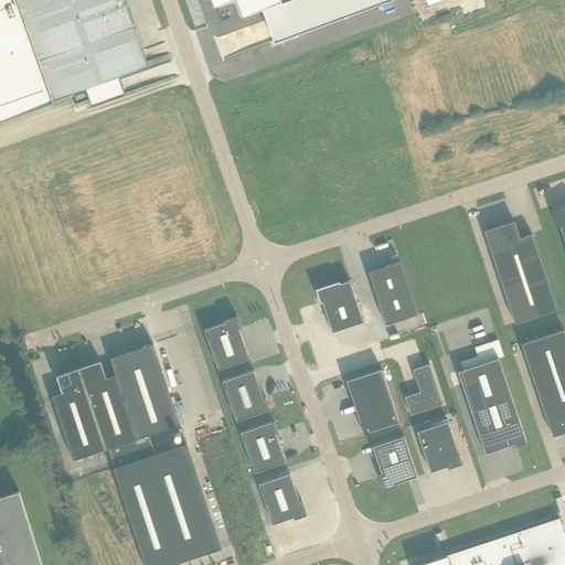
[(0,0),(0,117),(149,66),(125,0),(0,0)]
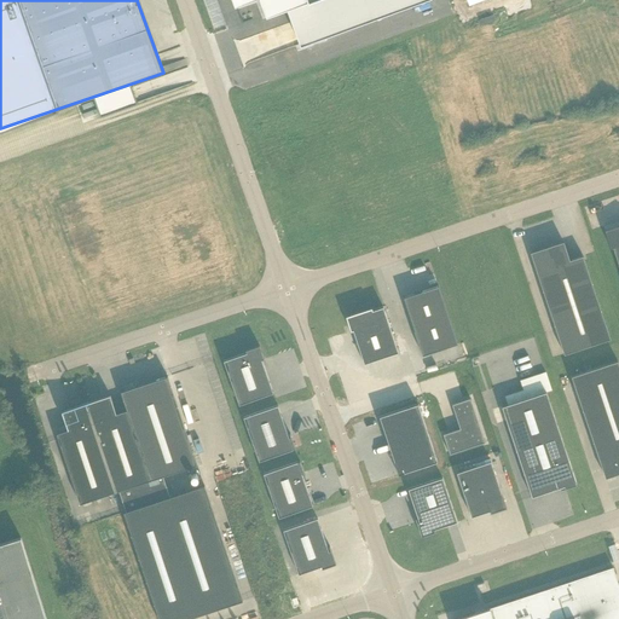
[(433,6),(431,0),(232,0),(237,12),(262,4),(266,12),(298,1),(313,46),(302,51),(302,52),(433,6)]
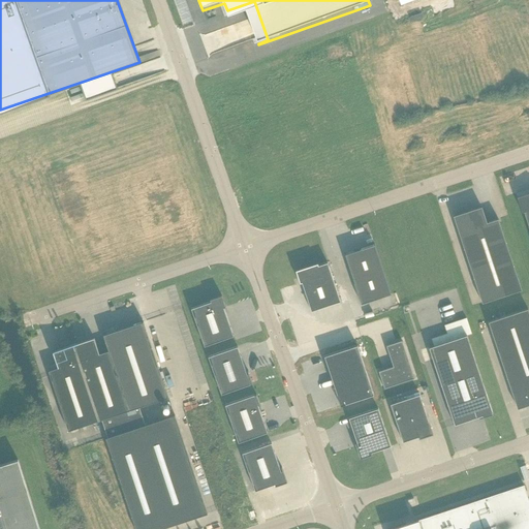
[(522,212),(524,212),(528,226),(528,192),(528,193),(518,197),(522,212)]
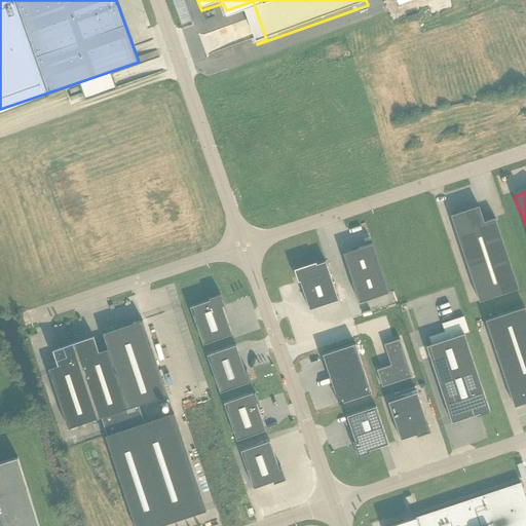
[(519,289),(495,217),(484,221),(479,205),(450,215),(455,230),(480,302),(508,293),(519,289)]
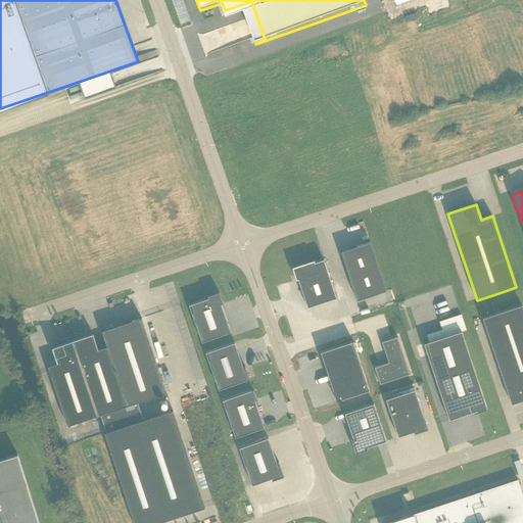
[(371,242),(341,251),(358,300),(387,291),(371,242)]
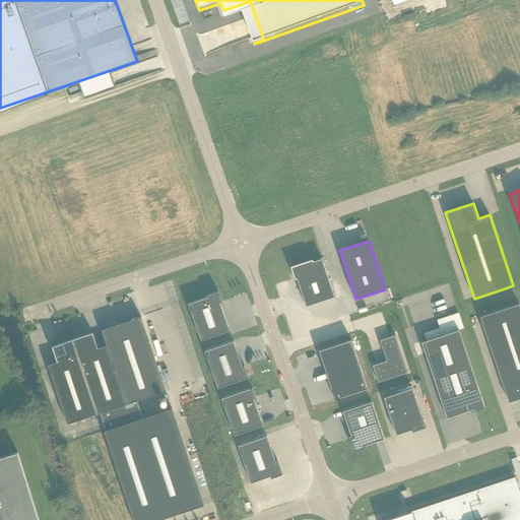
[(461,286),(468,284),(457,249),(450,252),(461,286)]
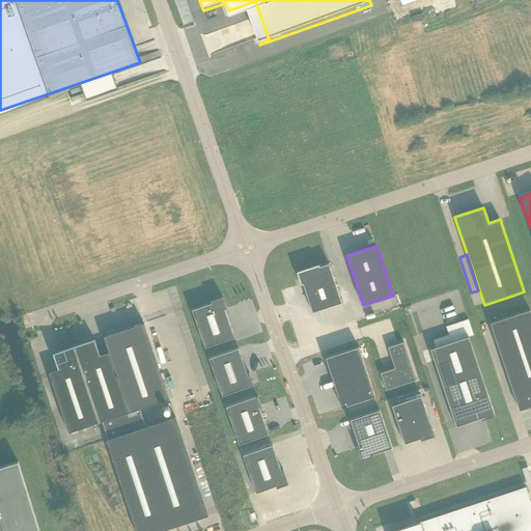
[(319,264),(297,272),(301,284),(303,284),(312,312),(342,303),(329,263),(319,267),(319,264)]
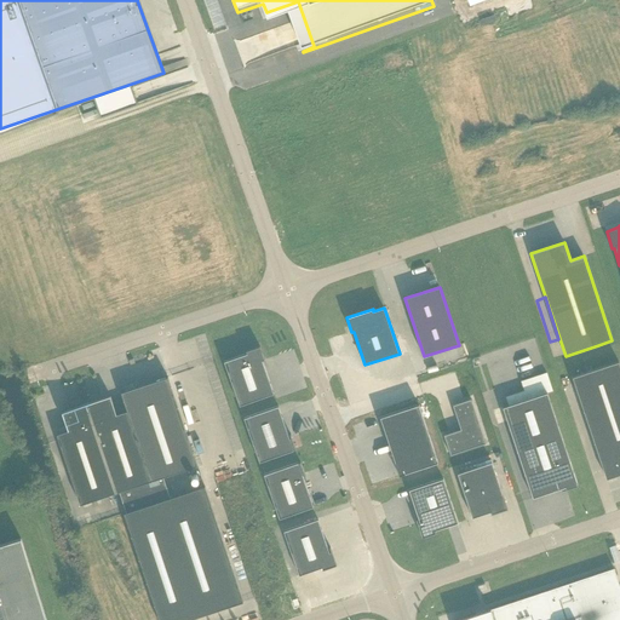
[(258,346),(246,350),(247,352),(224,361),(240,406),(274,394),(263,361),(265,361),(260,346),(258,348),(258,346)]
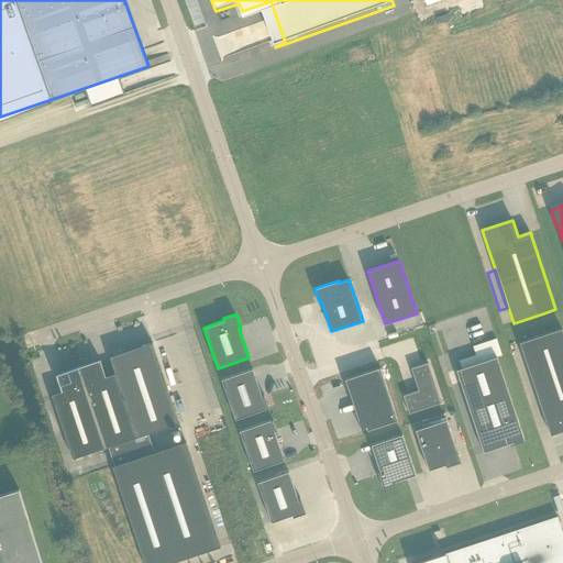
[(562,428),(562,331),(562,328),(519,342),(550,433),(562,428)]
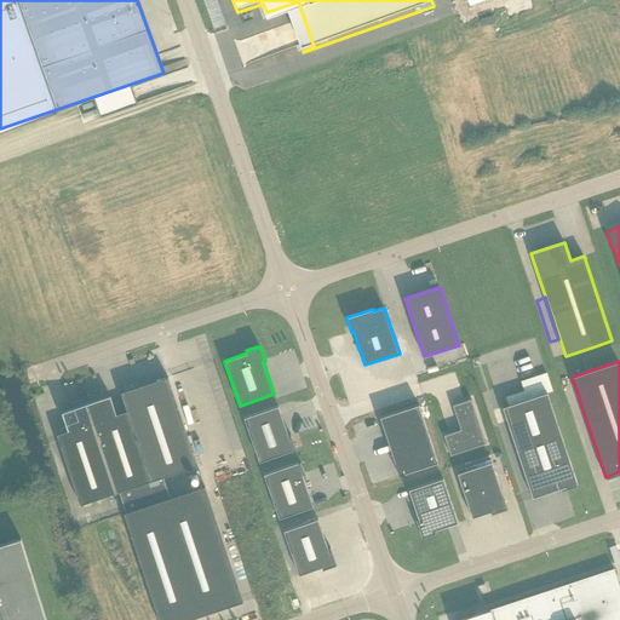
[(524,391),(506,397),(509,406),(547,392),(552,391),(546,373),(521,382),(524,391)]
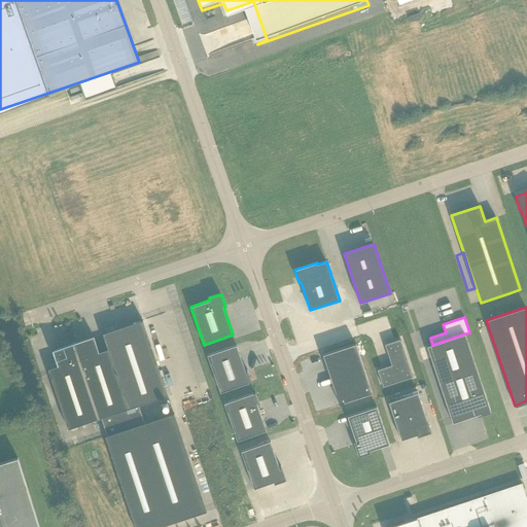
[(73,343),(99,419),(100,418),(106,436),(105,436),(135,526),(159,526),(206,512),(174,414),(145,423),(139,406),(168,395),(143,320),(103,334),(109,349),(99,352),(94,337),(73,343)]
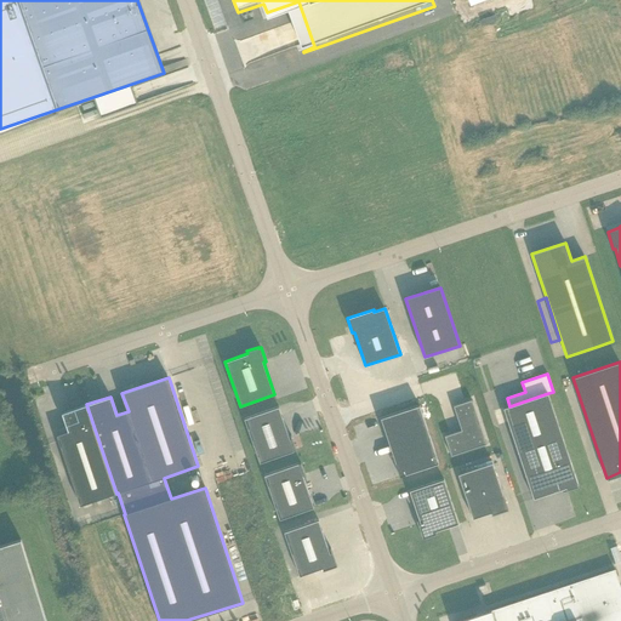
[(567,490),(579,486),(577,484),(579,484),(548,393),(510,406),(503,408),(534,499),(567,488),(567,490)]
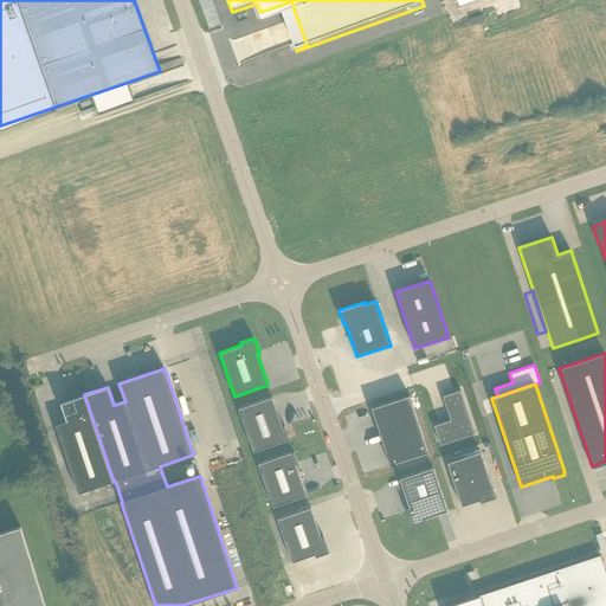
[(461,391),(443,397),(451,420),(434,425),(440,445),(475,433),(461,391)]
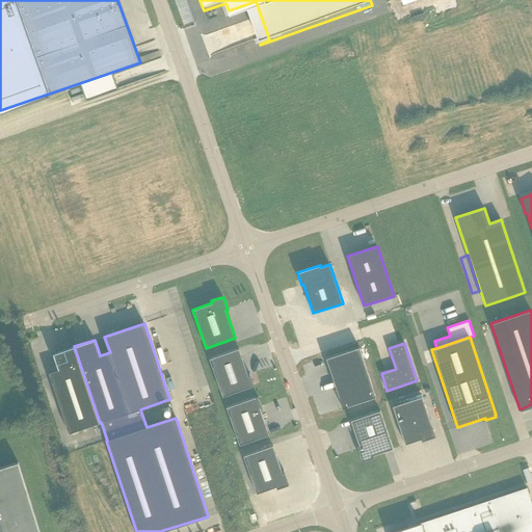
[(100,423),(74,346),(53,353),(59,369),(49,373),(70,433),(100,423)]
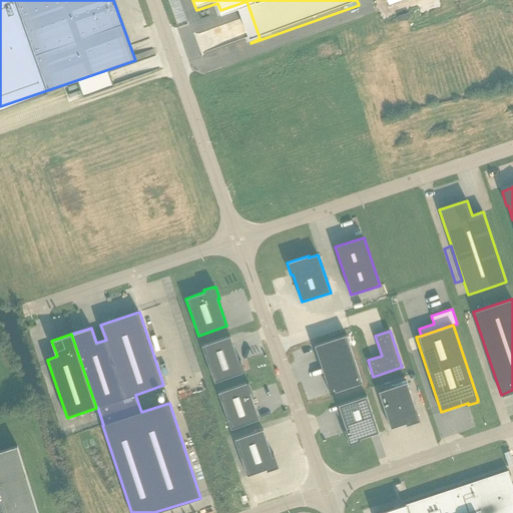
[(347,335),(315,346),(331,394),(363,383),(347,335)]
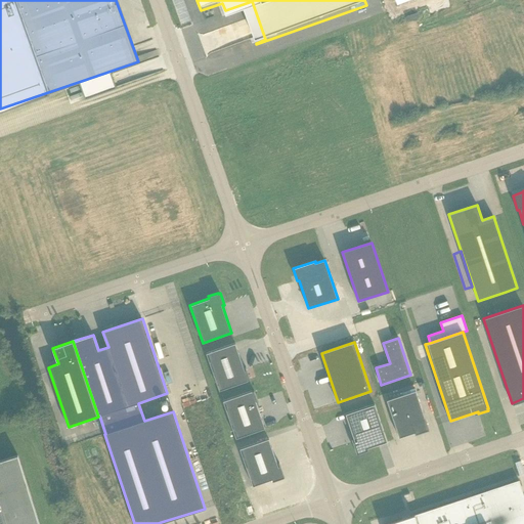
[(235,343),(207,353),(220,391),(249,381),(248,380),(250,379),(247,369),(245,370),(235,343)]
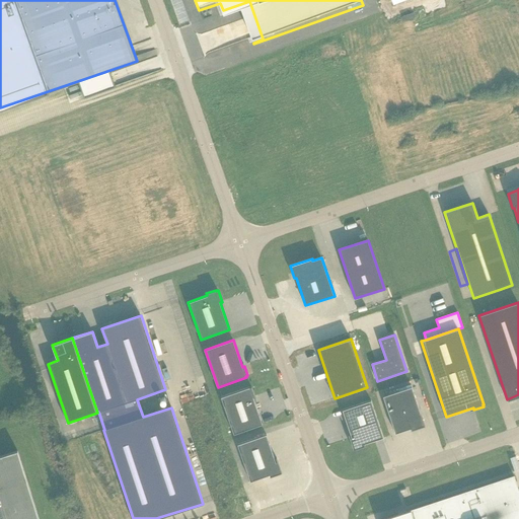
[(425,426),(412,386),(383,396),(395,434),(412,428),(413,430),(425,426)]
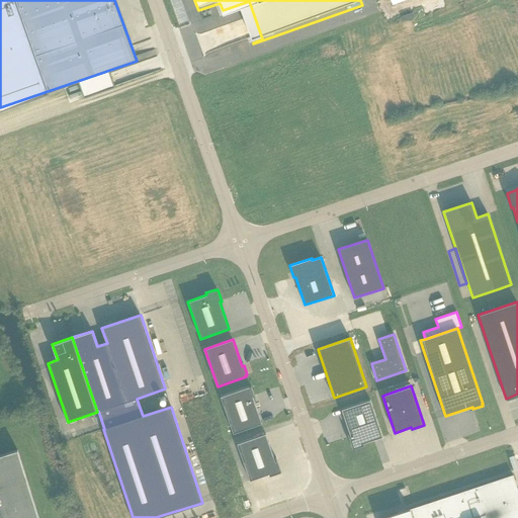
[(221,397),(234,433),(262,423),(253,397),(255,396),(251,386),(249,386),(221,397)]
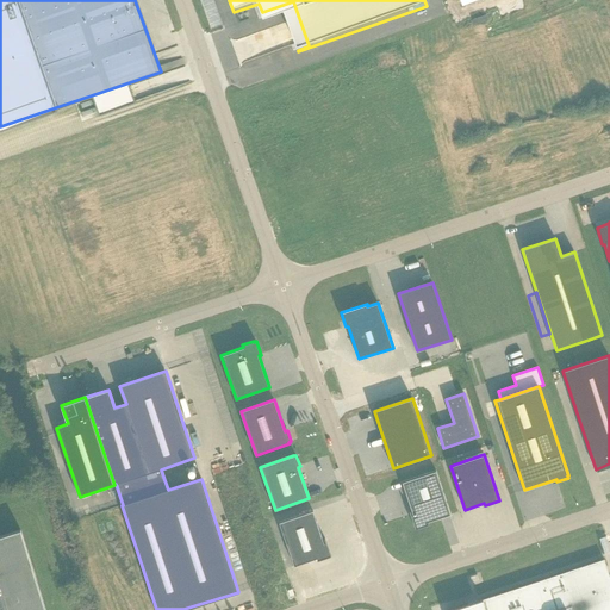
[(403,481),(414,514),(411,515),(416,529),(429,524),(428,522),(450,515),(436,471),(403,481)]
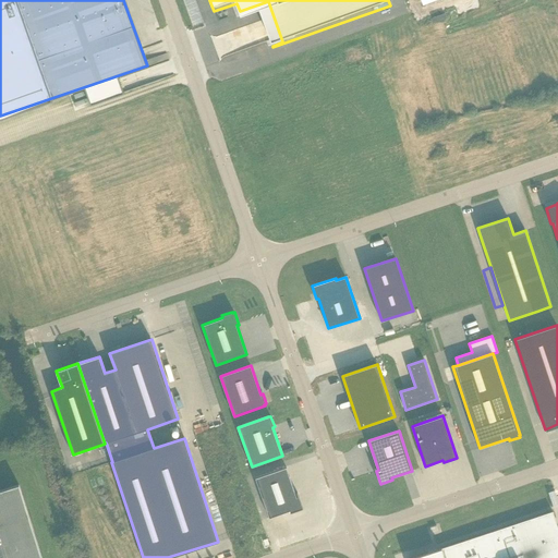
[(291,512),(303,508),(299,496),(296,496),(288,471),(287,466),(255,477),(269,518),(290,510),(291,512)]
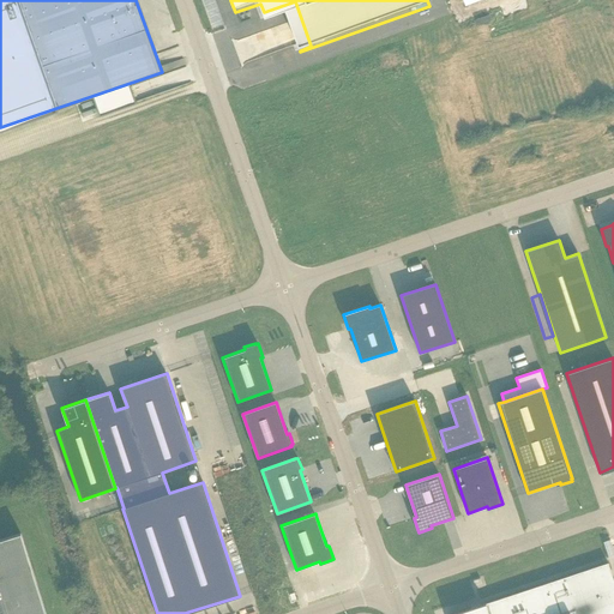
[(46,613),(20,534),(0,540),(0,613),(46,613)]
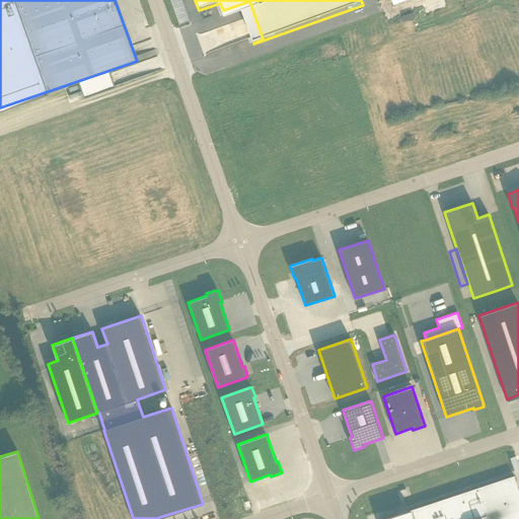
[(518,518),(518,490),(514,475),(383,518),(518,518)]
